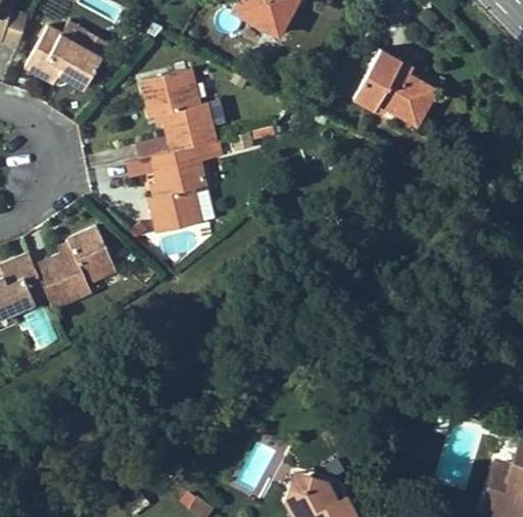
[(14,9),(16,0),(0,0),(0,42),(4,44),(14,9)]
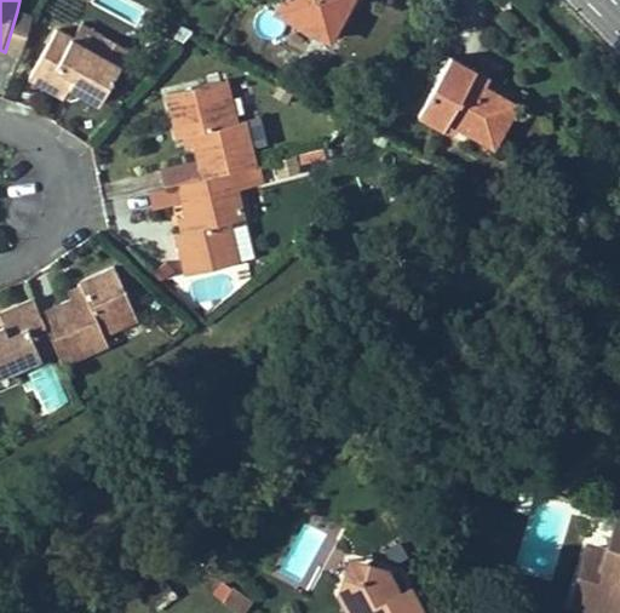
[(334,44),(356,0),(281,0),(275,13),(334,44)]
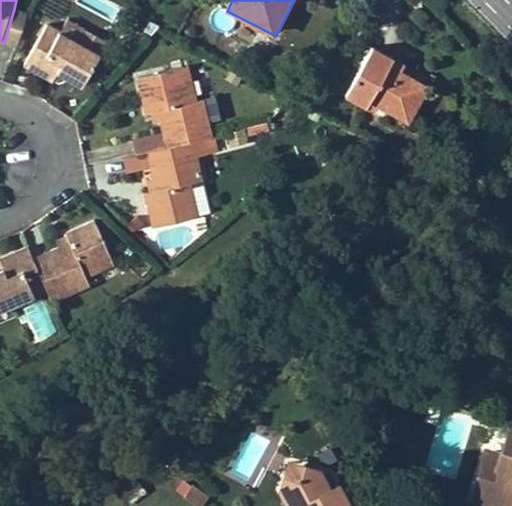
[(14,9),(4,43),(19,47),(29,13),(14,9)]
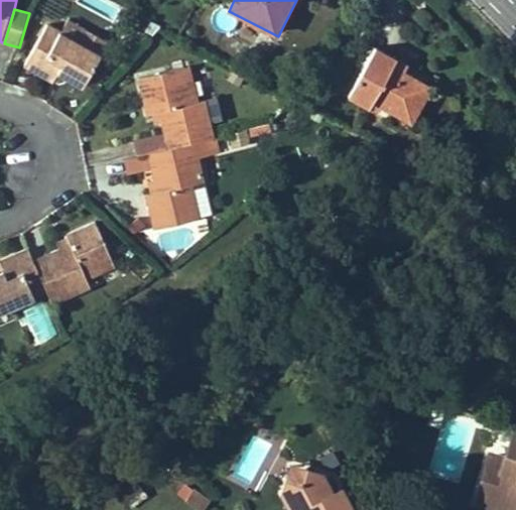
[(84,88),(103,54),(48,25),(24,69),(51,84),(57,73),(84,88)]
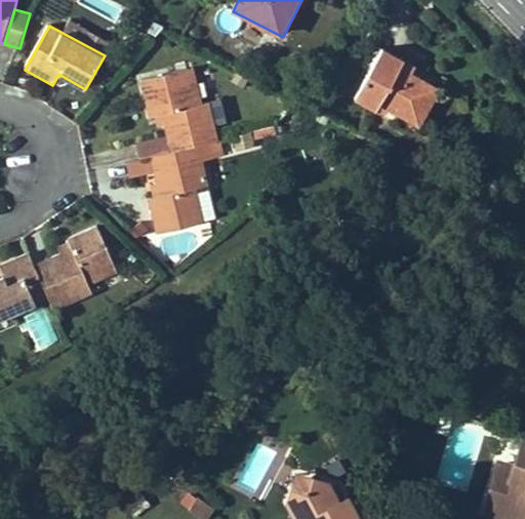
[(378,105),(417,125),(437,89),(401,70),(406,62),(378,46),(350,98),(374,112),(378,105)]
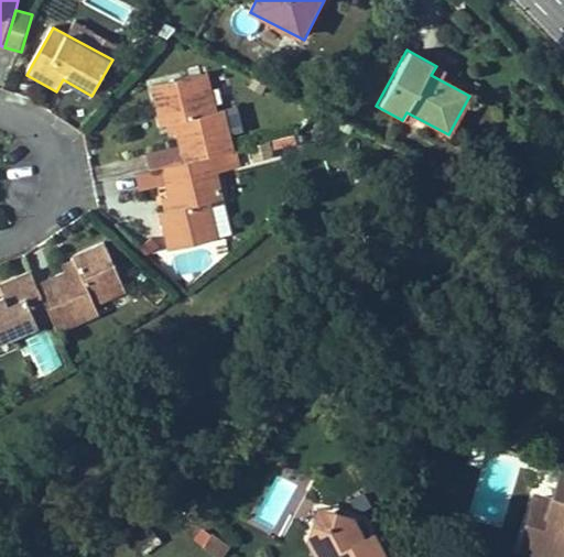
[(166,167),(237,152),(228,112),(216,115),(207,73),(150,85),(159,128),(167,126),(171,138),(176,135),(179,148),(148,154),(152,171),(166,167)]
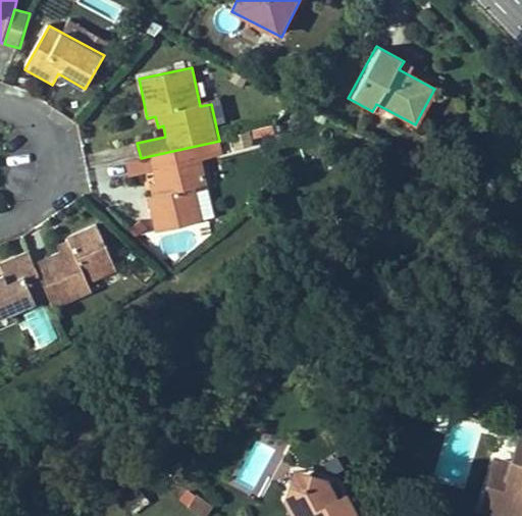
[(232,137),(236,152),(254,149),(251,133),(232,137)]
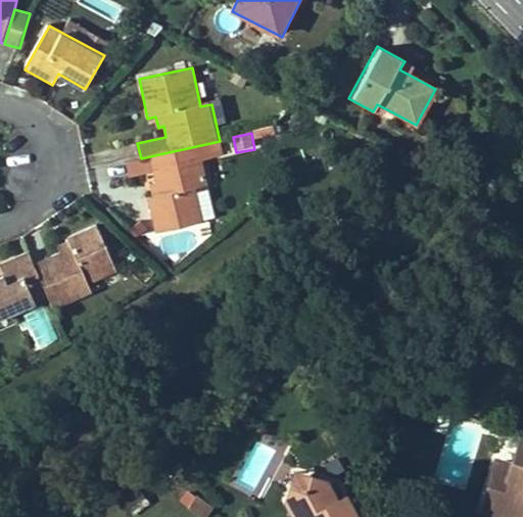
[(156,235),(203,225),(195,188),(209,185),(204,160),(224,156),(220,141),(154,155),(163,198),(148,201),(156,235)]
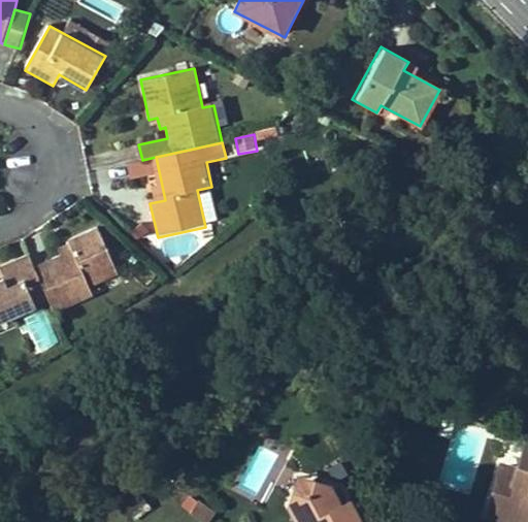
[(91,286),(119,273),(99,227),(70,239),(75,253),(34,270),(47,302),(53,314),(95,296),(91,286)]
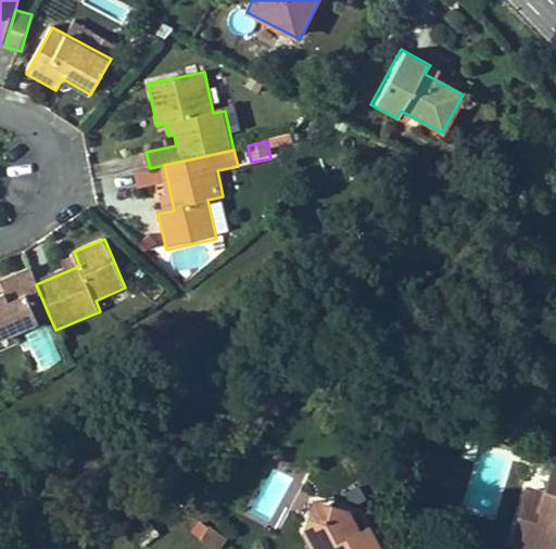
[(36,284),(30,273),(0,285),(0,288),(4,298),(0,299),(0,339),(50,318),(36,284)]
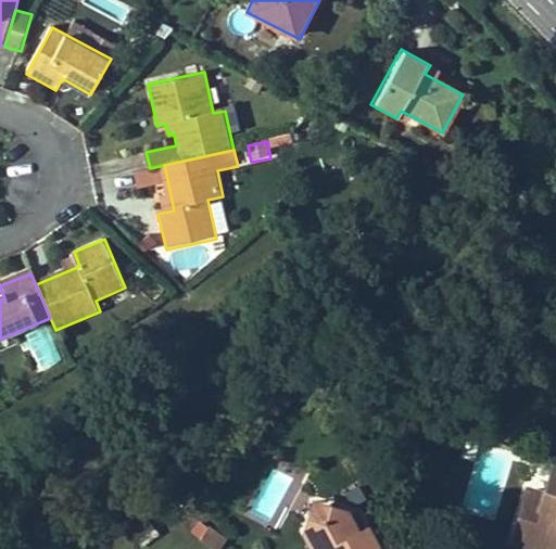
[(555,473),(538,535),(555,540),(555,473)]
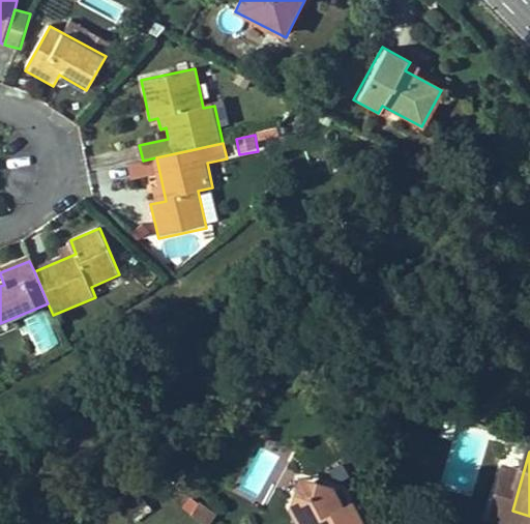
[(352,523),(341,506),(333,511),(321,492),(290,484),(283,514),(288,523),(352,523)]
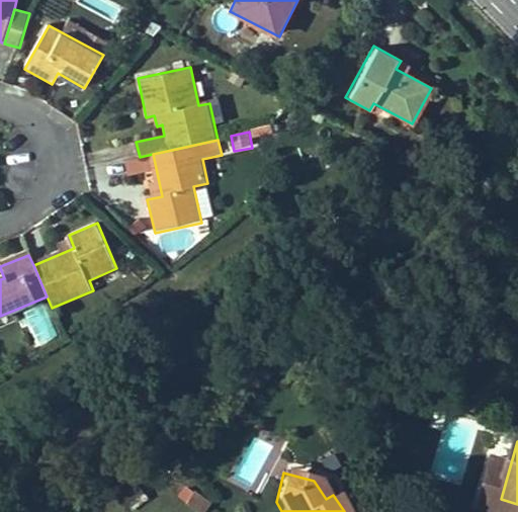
[(208,511),(211,501),(182,491),(177,505),(193,511),(208,511)]
